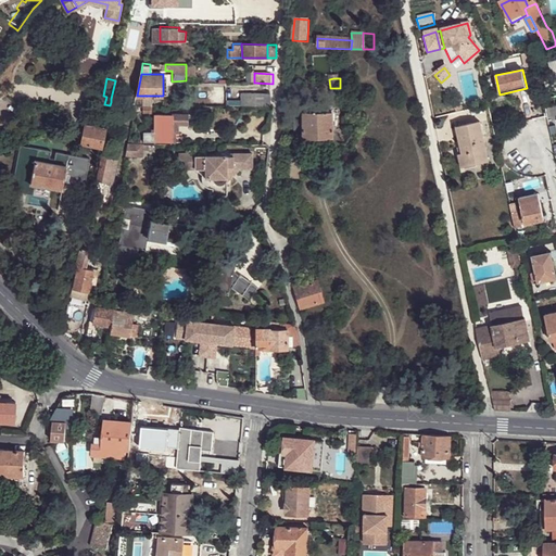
[(240,104),(250,105),(250,92),(240,93),(240,104)]
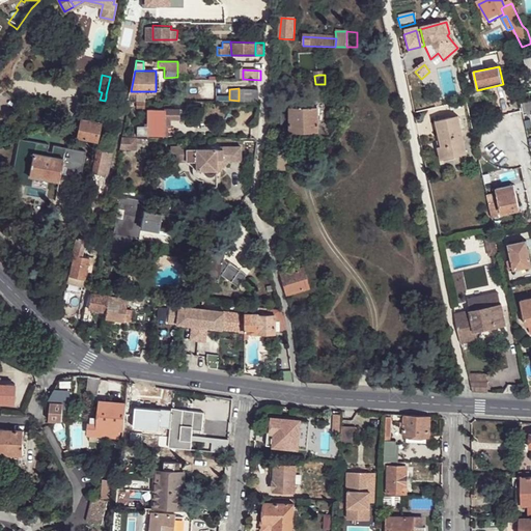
[(239,88),(239,101),(257,101),(257,89),(239,88)]
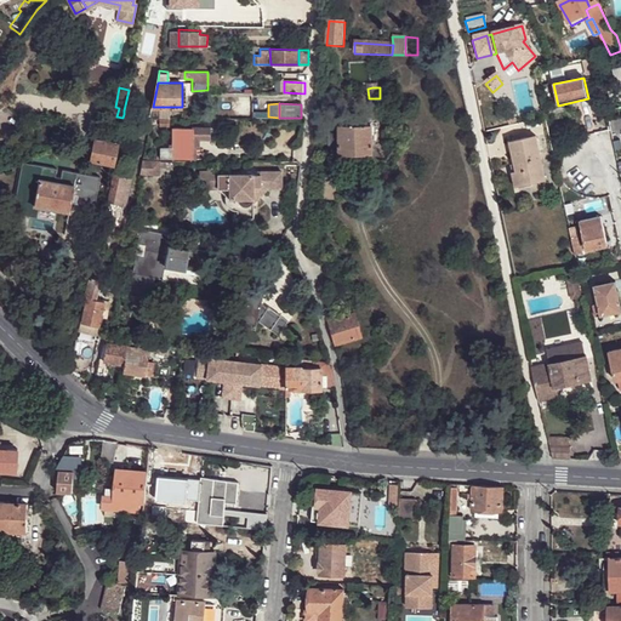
[(194,127),(175,127),(175,147),(161,147),(161,157),(192,157),(205,157),(205,151),(198,151),(198,146),(201,146),(201,138),(212,138),(212,126),(194,126),(194,127)]
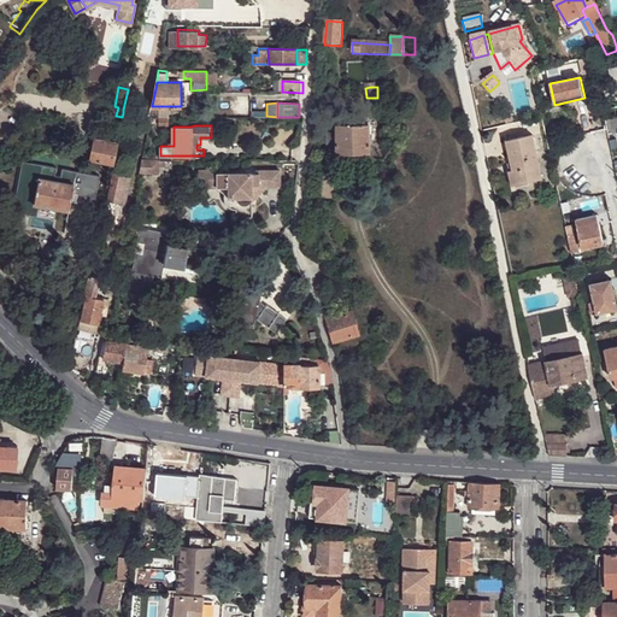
[(364,125),(344,125),(338,125),(339,153),(370,153),(370,125),(364,125)]
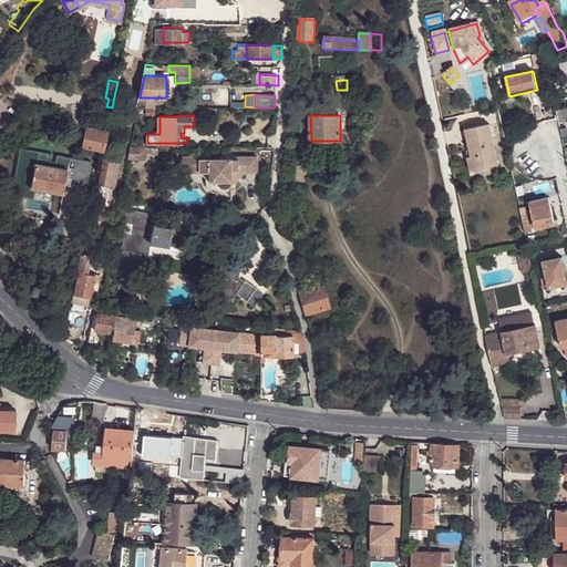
[(86,125),(83,144),(103,148),(107,130),(107,126),(109,123),(102,122),(102,121),(96,120),(95,127),(86,125)]
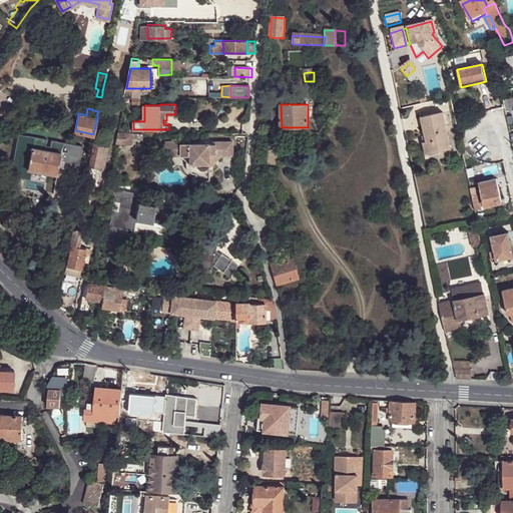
[(423,119),(426,137),(428,145),(431,145),(433,154),(438,153),(451,150),(443,114),(423,119)]
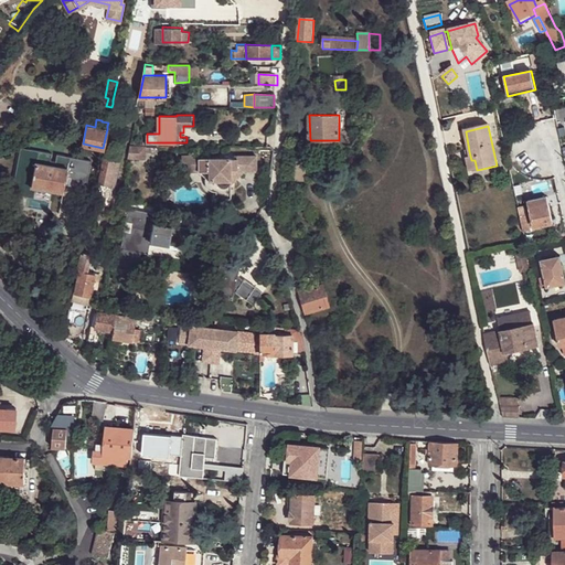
[(100,159),(103,148),(83,144),(81,153),(82,156),(94,158),(94,157),(100,159)]
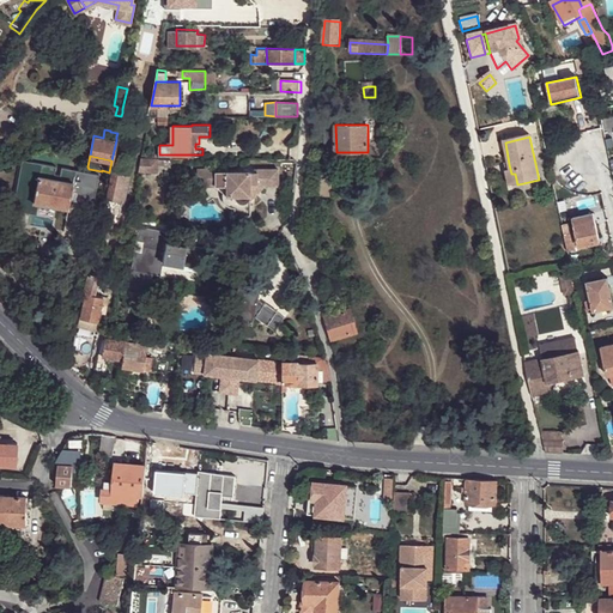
[(24,157),(16,195),(38,200),(91,211),(99,173),(60,164),(58,177),(37,174),(40,161),(24,157)]
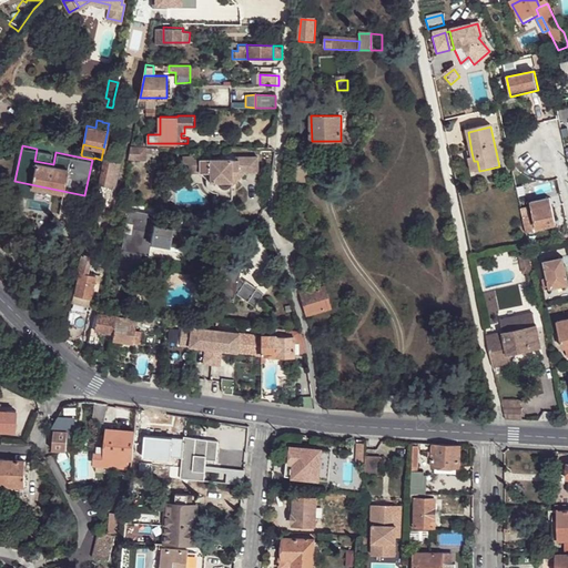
[(146,153),(146,145),(134,145),(131,145),(129,159),(142,159),(142,153),(146,153)]
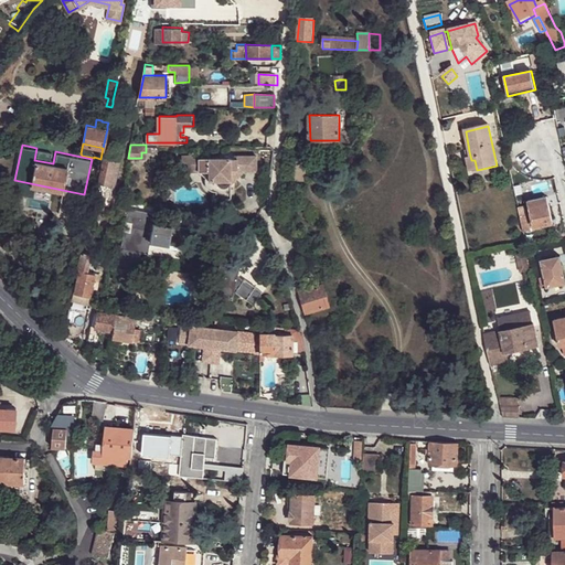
[(55,151),(36,148),(34,160),(53,163),(55,151)]
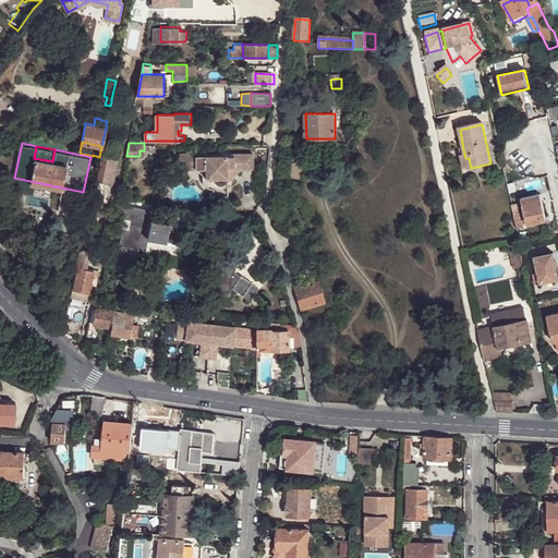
[(465,158),(463,149),(460,149),(465,172),(476,170),(476,167),(471,168),(469,158),(465,158)]
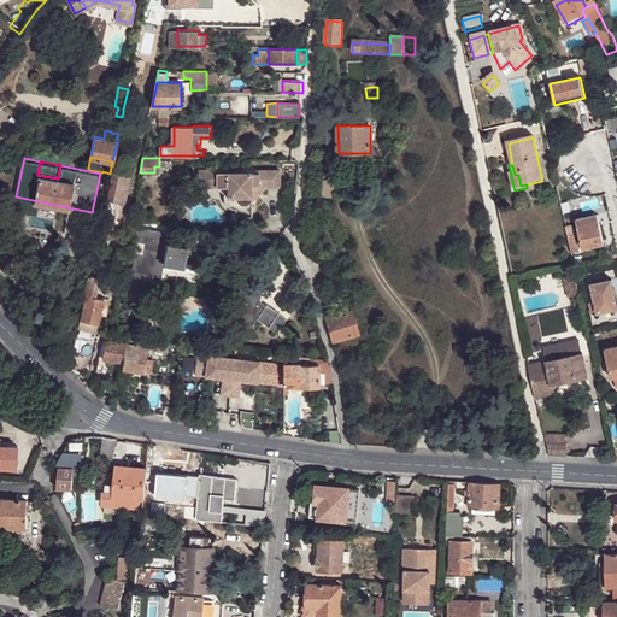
[(262,186),(270,186),(282,186),(282,169),(258,169),(258,171),(212,171),(212,169),(201,169),(201,175),(204,176),(213,176),(212,183),(221,183),(221,186),(223,186),(229,188),(229,197),(238,197),(252,195),(254,195),(254,188),(262,186)]
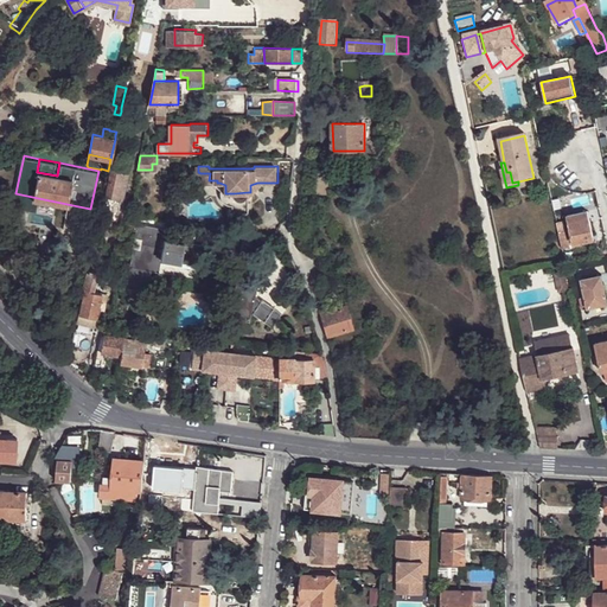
[(114,212),(113,219),(117,221),(121,199),(122,199),(128,171),(110,167),(102,210),(103,211),(103,210),(114,212)]
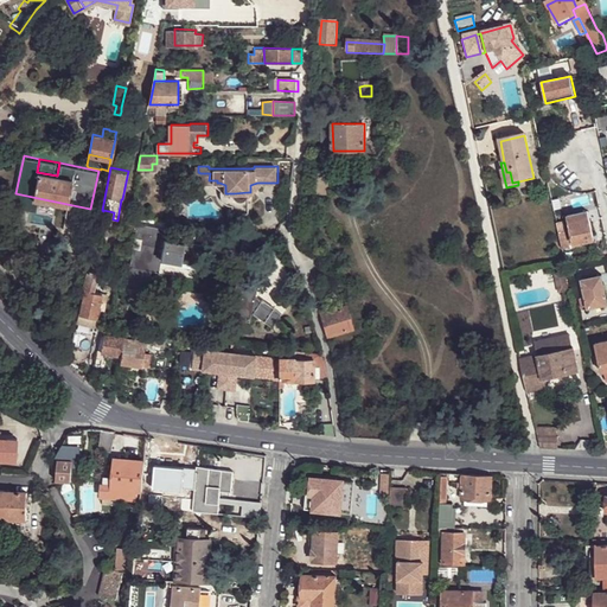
[(198,183),(217,183),(217,180),(209,180),(210,173),(200,173),(198,172),(198,183)]
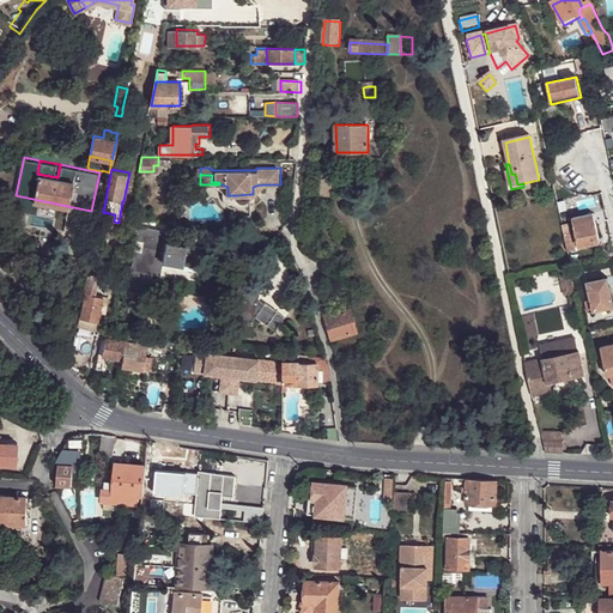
[(253,194),(268,184),(260,184),(253,187),(253,194)]
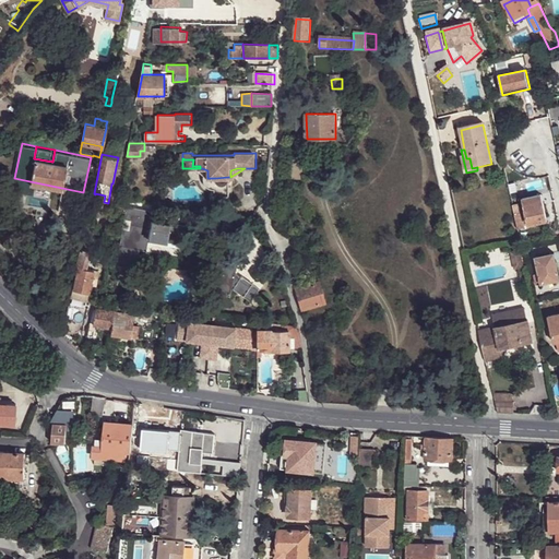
[(230,190),(230,177),(228,177),(227,179),(226,181),(224,181),(222,182),(219,181),(218,181),(217,179),(215,178),(215,183),(215,190),(230,190)]
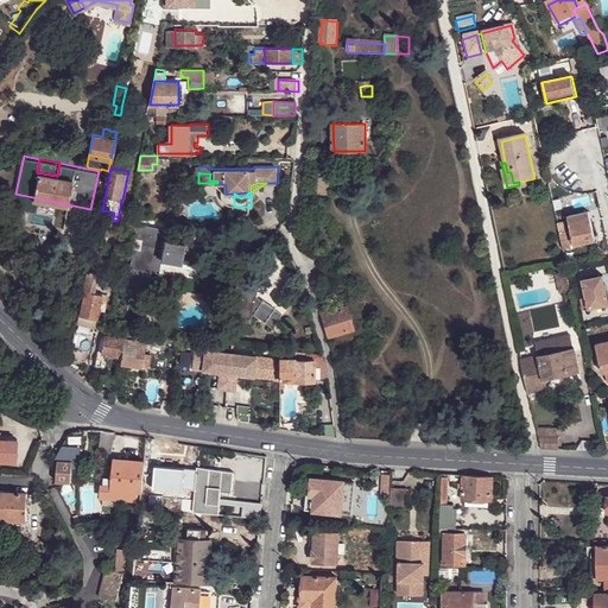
[(38,198),(16,194),(13,203),(36,208),(38,198)]
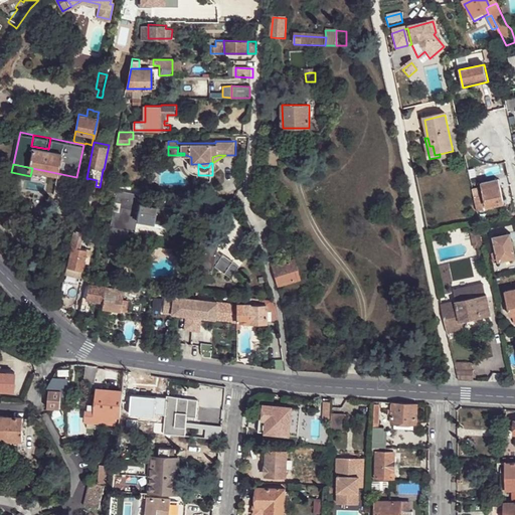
[(94,193),(96,186),(97,180),(88,178),(88,179),(84,191),(94,193)]
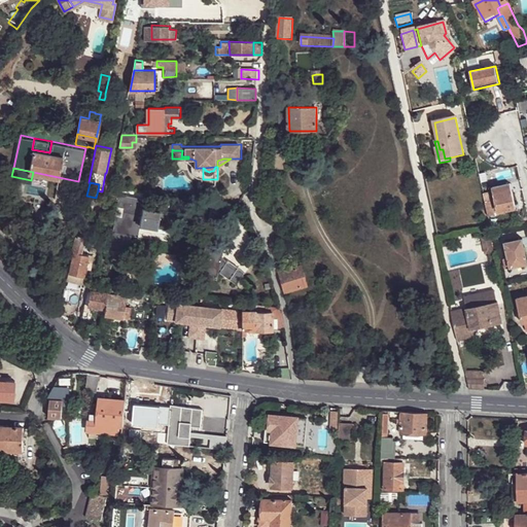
[(499,214),(517,210),(511,184),(493,188),(499,214)]
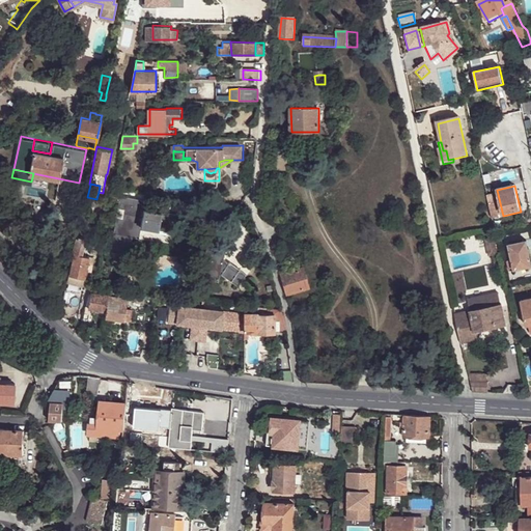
[(120,191),(112,190),(111,199),(118,201),(117,206),(122,207),(120,216),(115,215),(108,249),(117,251),(118,248),(124,250),(128,234),(134,236),(136,225),(157,229),(158,227),(172,230),(175,215),(151,210),(152,202),(142,200),(142,198),(119,194),(120,191)]
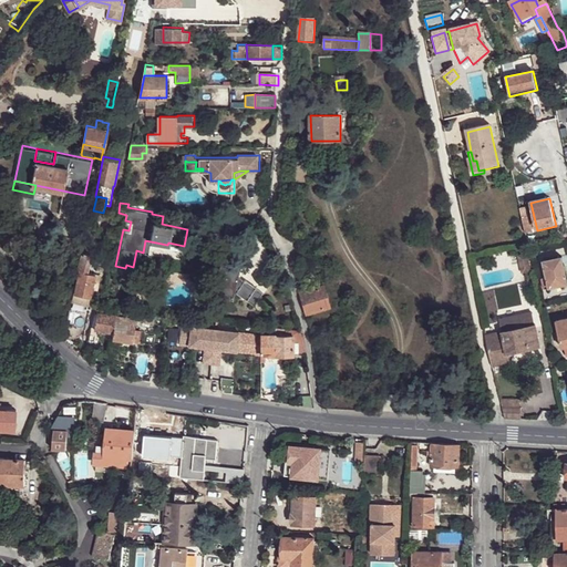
[(523,222),(525,235),(533,234),(529,219),(523,222)]
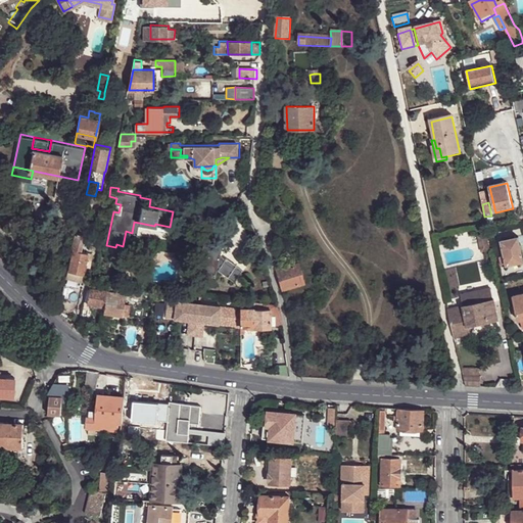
[(75,232),(73,241),(82,243),(84,233),(75,232)]
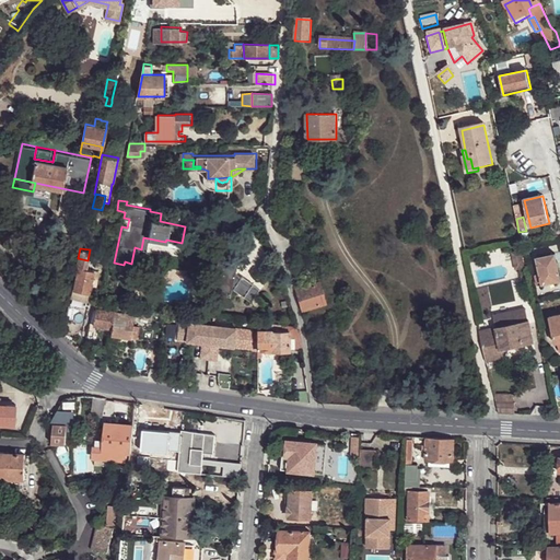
[(524,270),(521,254),(512,256),(516,271),(524,270)]
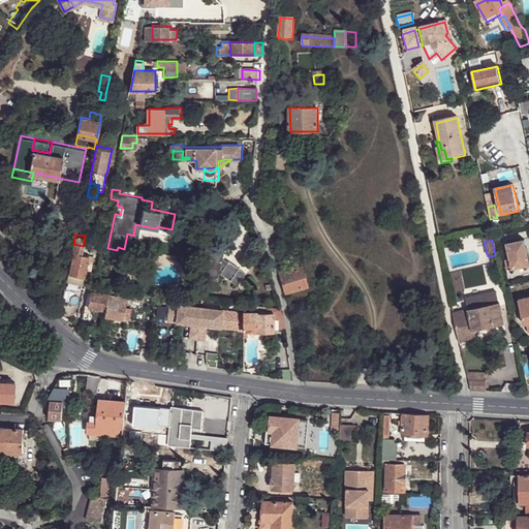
[(510,260),(512,271),(528,267),(528,258),(525,241),(507,245),(510,260)]
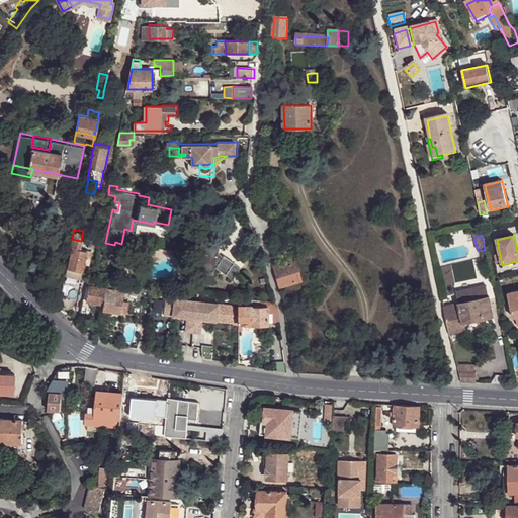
[(72,239),(70,247),(79,249),(81,241),(72,239)]
